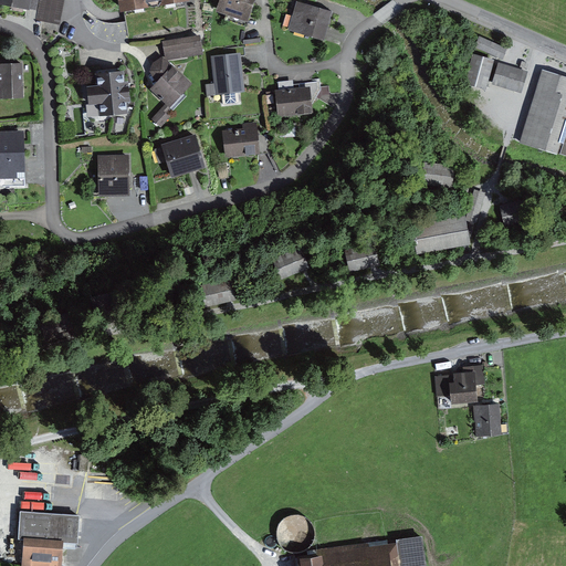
[(123,0),(125,9),(174,0),(123,0)]
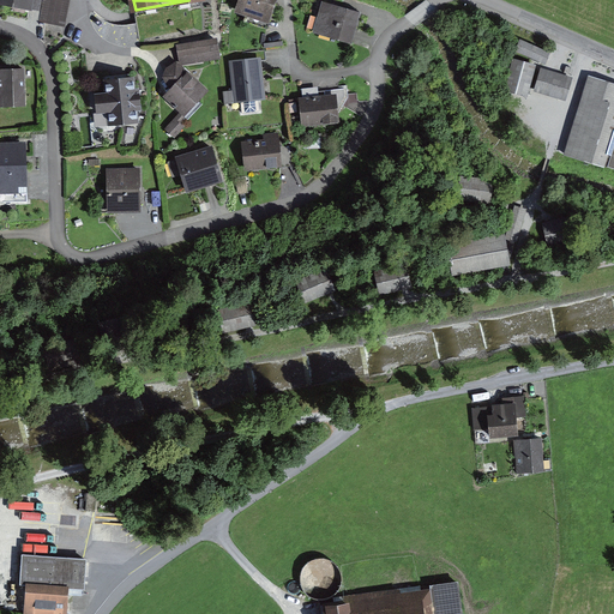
[(272,0),(240,0),(238,8),(268,18),(272,0)]
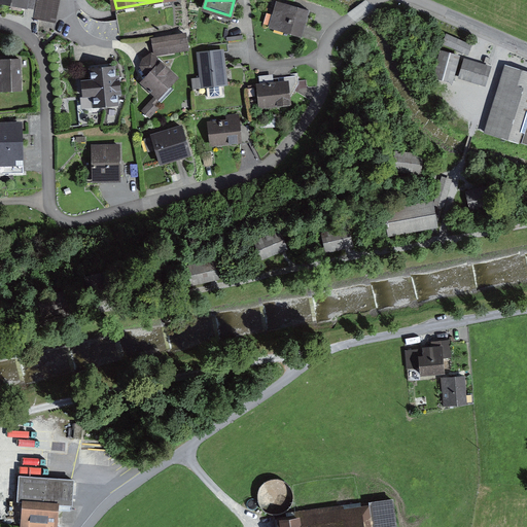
[(306,12),(278,4),(273,26),(301,34),(306,12)]
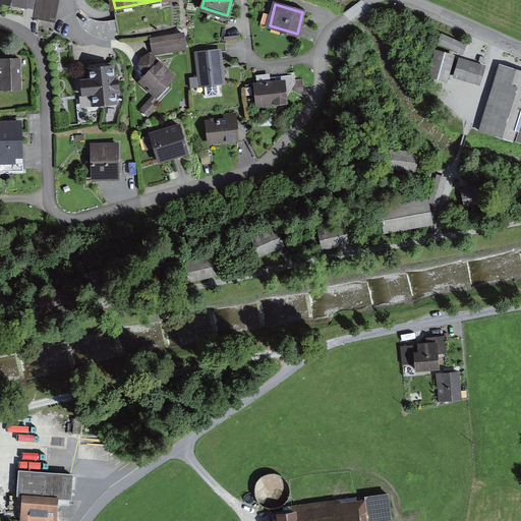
[(467,44),(442,32),(437,43),(463,54),(467,44)]
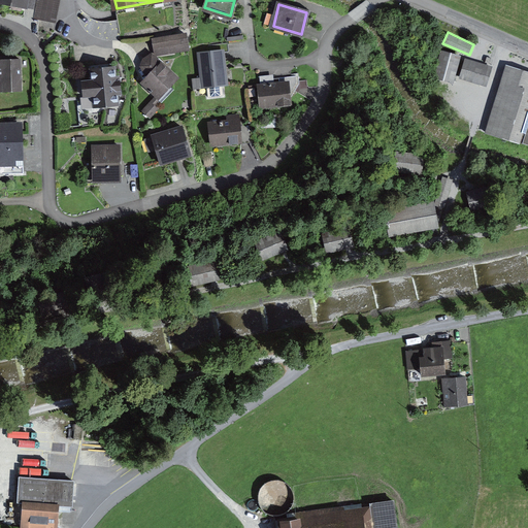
[(185,34),(153,39),(156,53),(187,47),(185,34)]
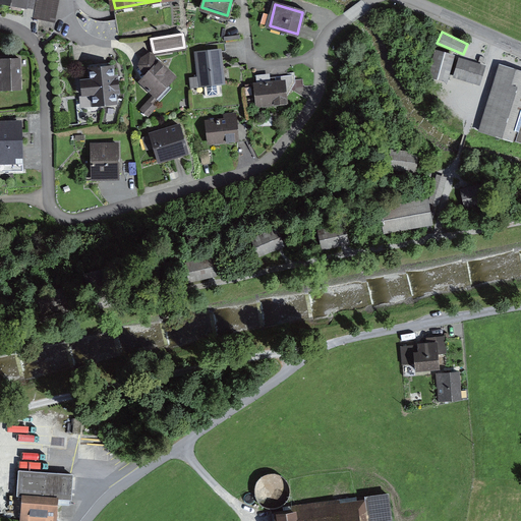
[(453,55),(431,49),(424,75),(446,81),(453,55)]
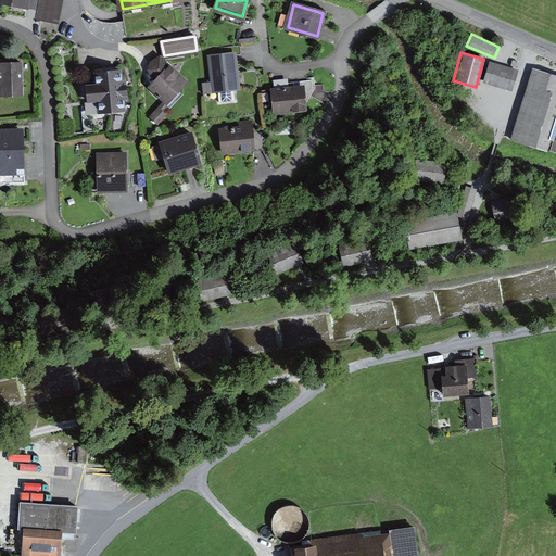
[(234,54),(211,58),(214,90),(237,88),(234,54)]
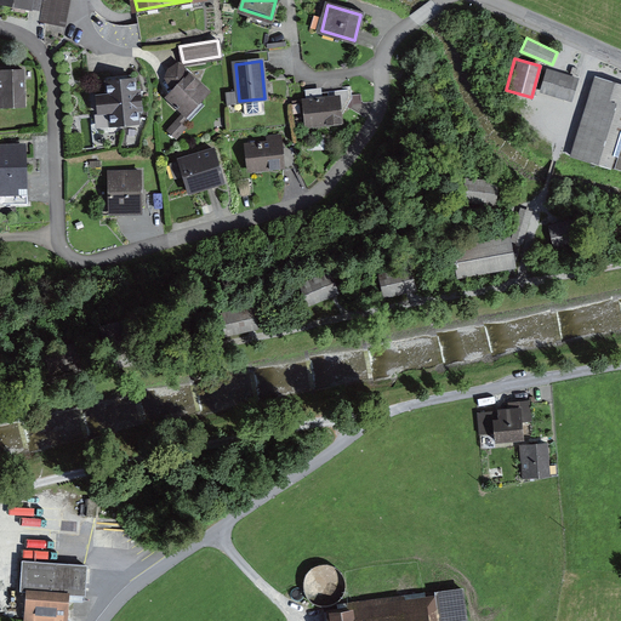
[(22,72),(0,72),(0,104),(23,104),(22,72)]
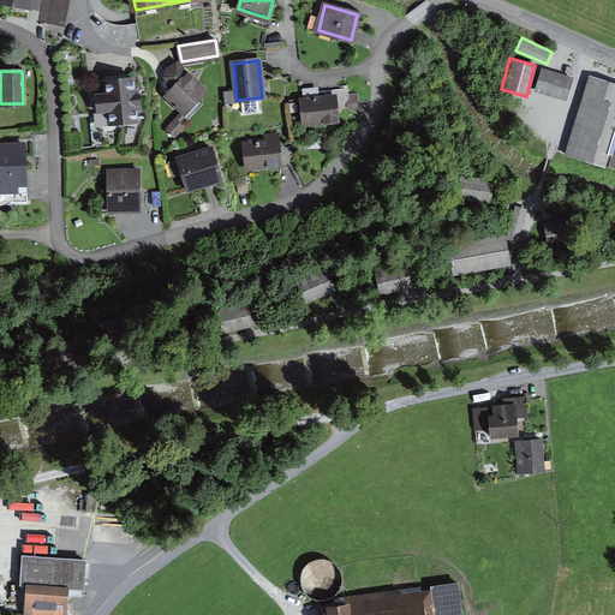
[(569,78),(536,71),(531,94),(565,101),(569,78)]
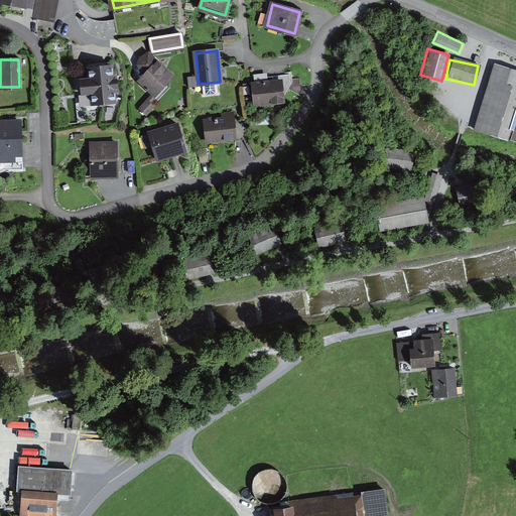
[(146,62),(130,78),(152,102),(168,87),(146,62)]
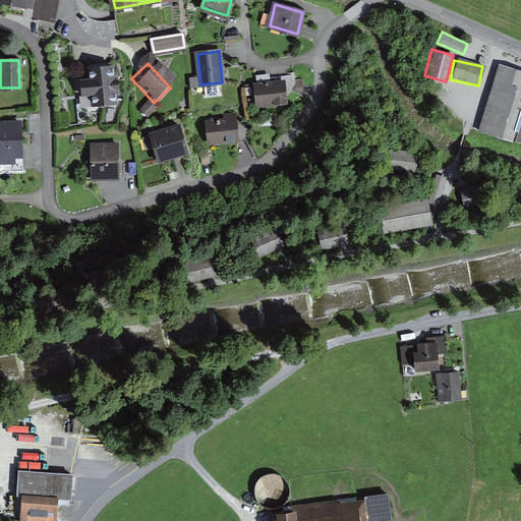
[(520,71),(500,65),(480,129),(520,141),(520,71)]
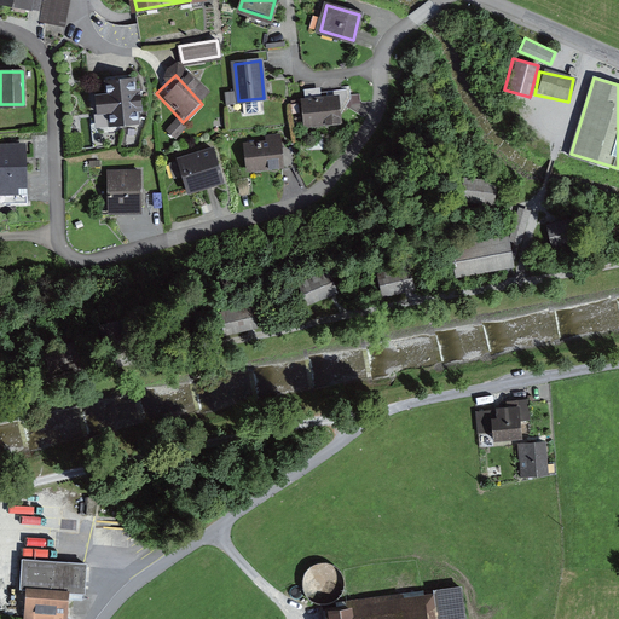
[(129,87),(86,91),(91,139),(134,136),(129,87)]
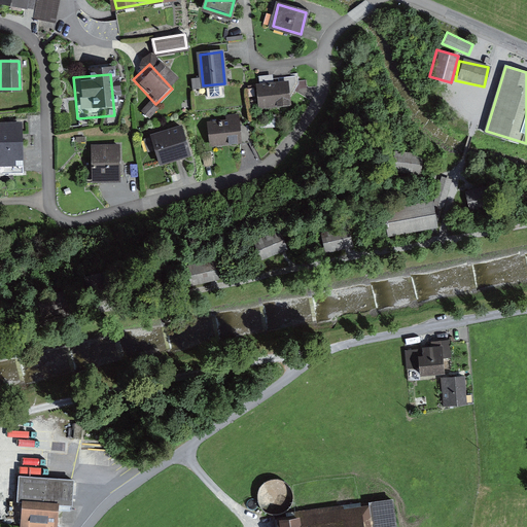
[(287,82),(258,85),(261,106),(289,103),(287,82)]
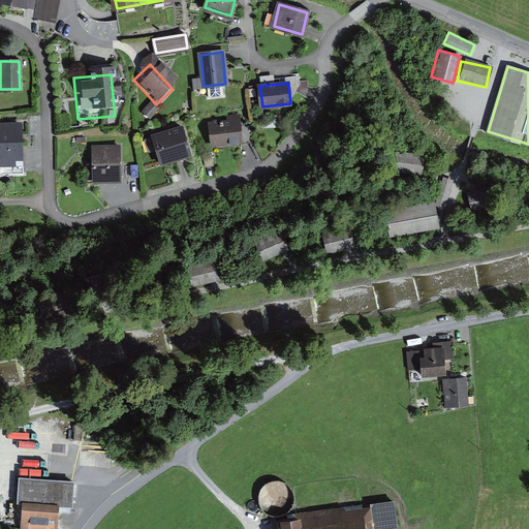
[(431,84),(425,86),(427,94),(433,92),(431,84)]
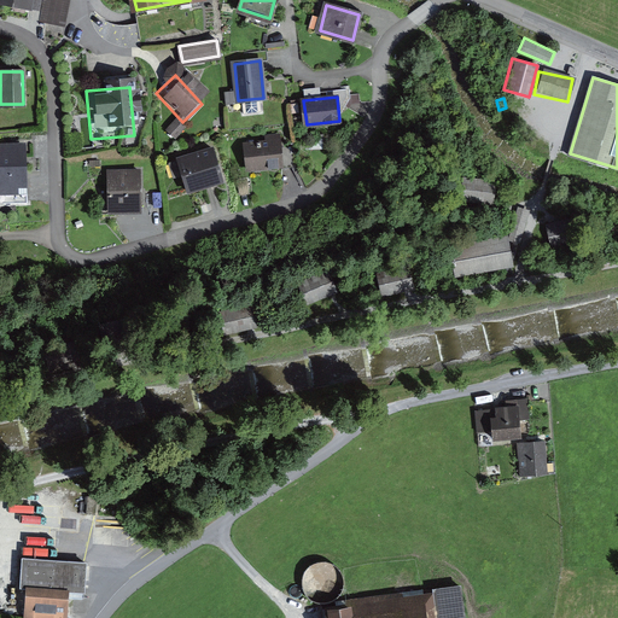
[(181,138),(170,129),(161,144),(170,151),(181,138)]
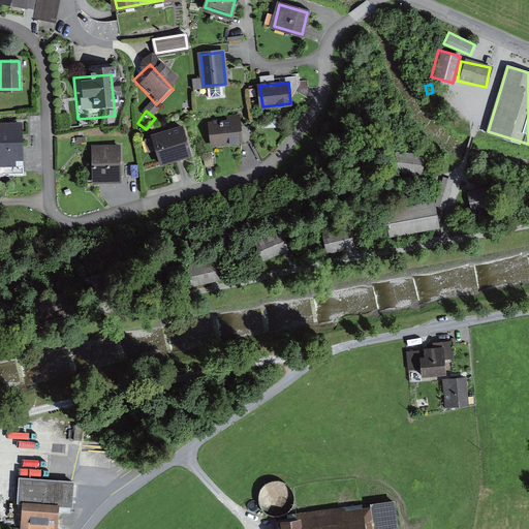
[(229,122),(211,124),(213,145),(241,141),(239,116),(228,117),(229,122)]
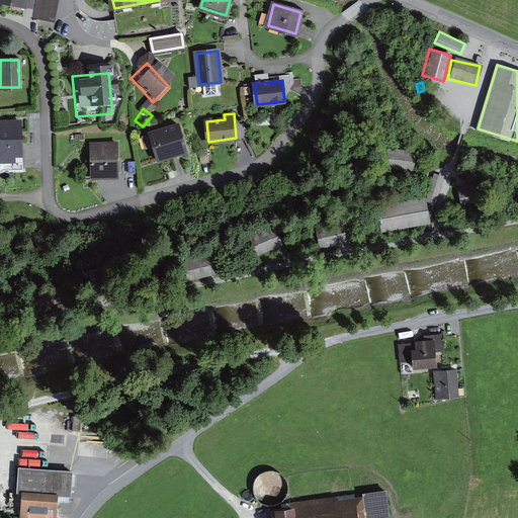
[(19,122),(0,122),(0,168),(21,167),(19,122)]
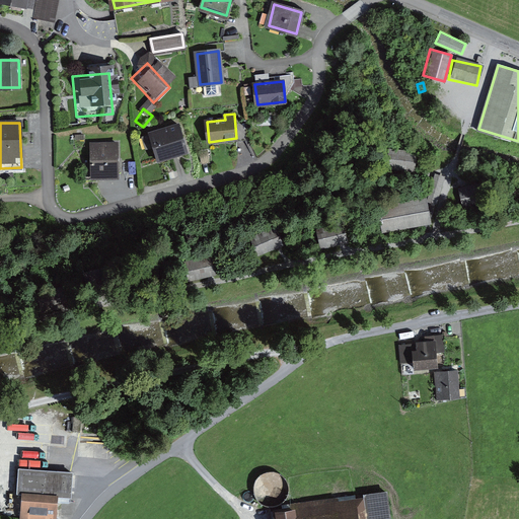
[(178,126),(151,134),(158,158),(186,151),(178,126)]
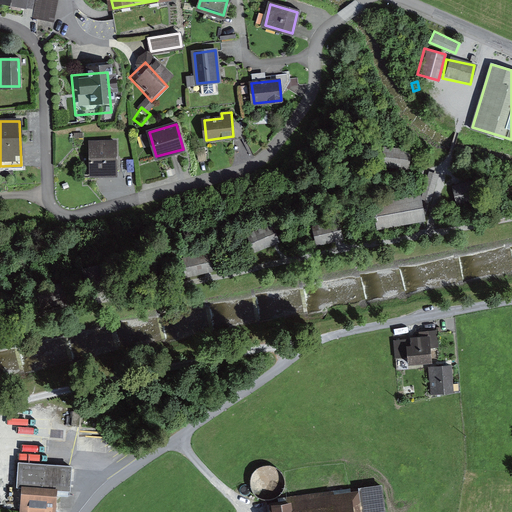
[(113,142),(91,143),(92,175),(114,174),(113,142)]
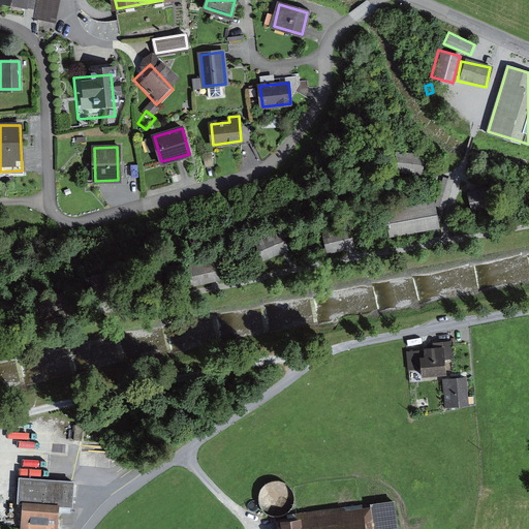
[(425,152),(395,150),(394,173),(423,175),(425,152)]
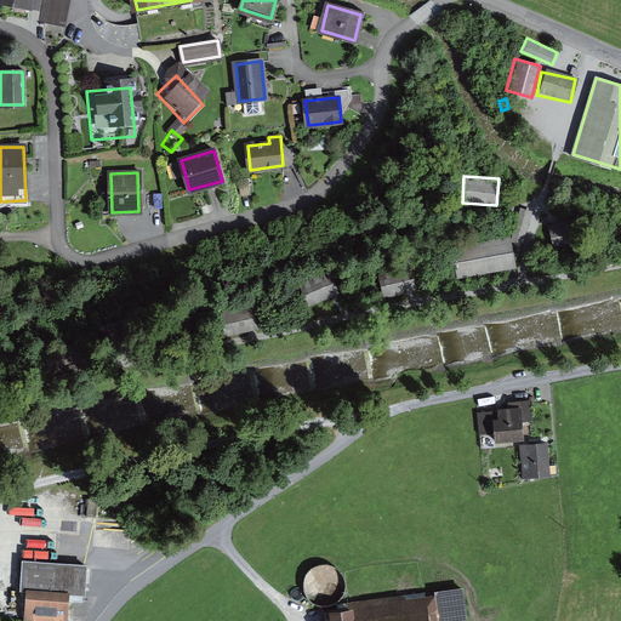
[(533,210),(520,206),(511,241),(523,245),(533,210)]
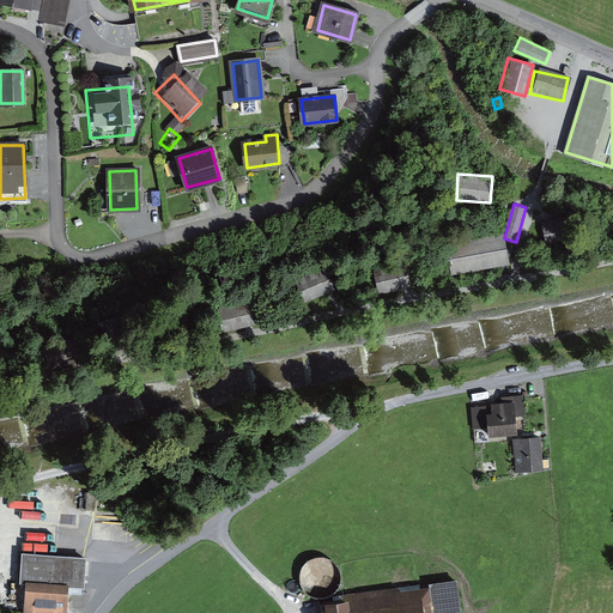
[(503,234),(445,246),(451,273),(509,260),(504,238),(503,234)]
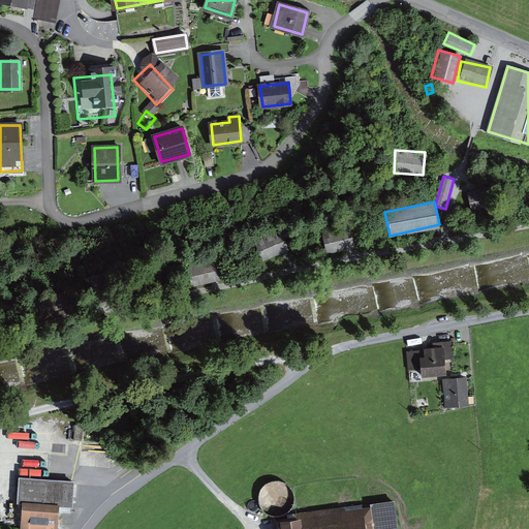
[(351,229),(322,236),(325,253),(354,247),(351,229)]
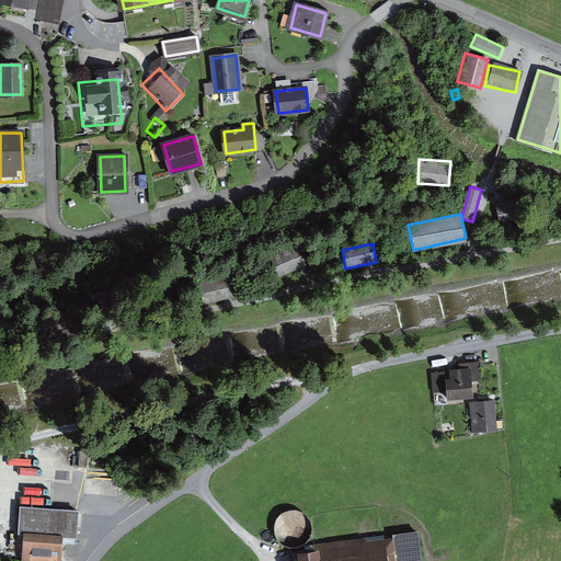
[(298,244),(270,255),(278,276),(307,264),(298,244)]
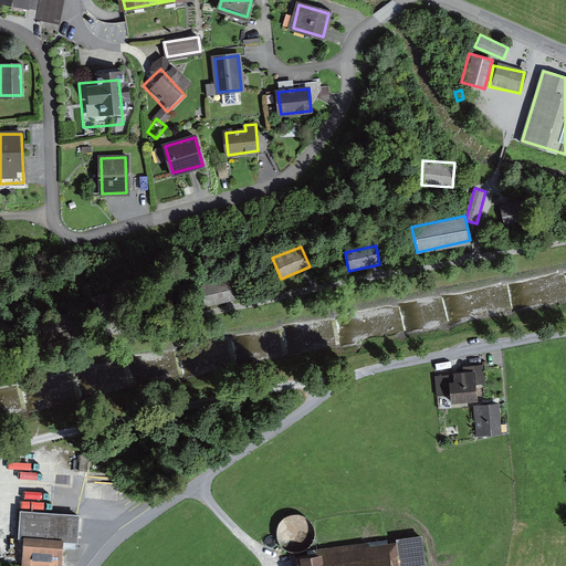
[(231,278),(200,284),(206,307),(237,301),(231,278)]
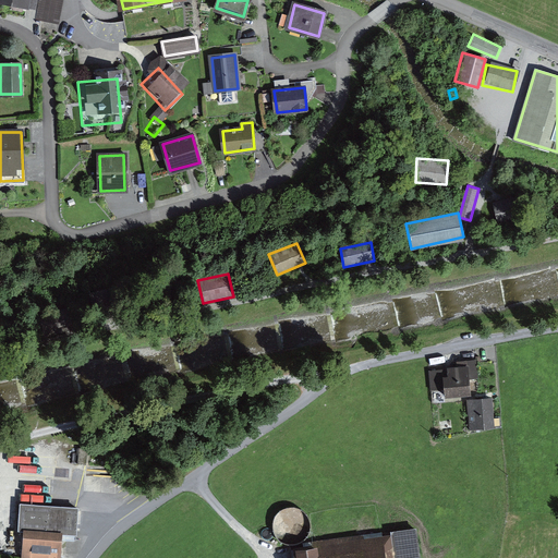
[(475,377),(474,362),(458,363),(459,370),(449,370),(450,378),(445,378),(447,397),(469,393),(466,378),(475,377)]
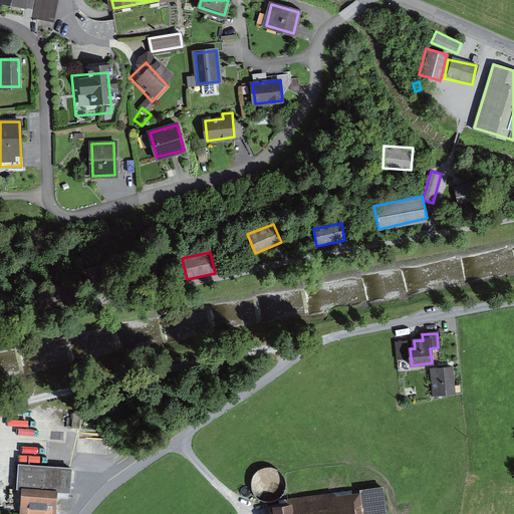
[(454,393),(452,369),(432,370),(434,394),(454,393)]
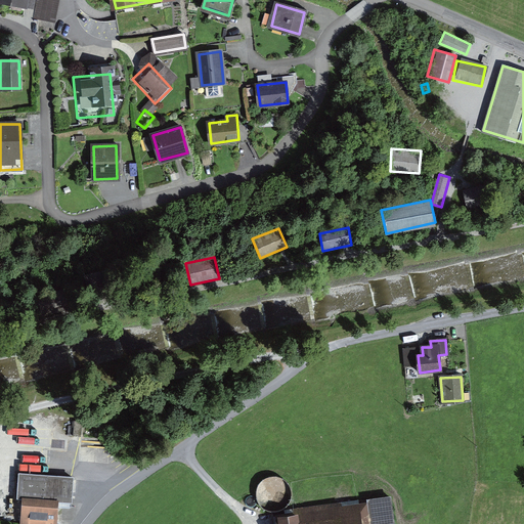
[(73,478),(18,474),(16,499),(22,499),(19,523),(56,523),(58,501),(72,503),(73,478)]
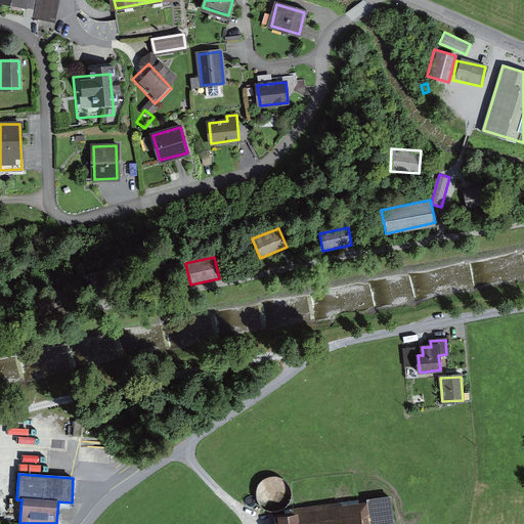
[(363,523),(362,510),(270,519),(270,523),(363,523)]
